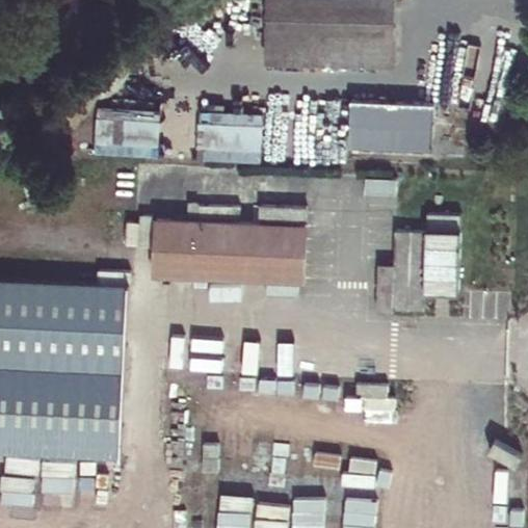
[(265,0),(264,47),(391,48),(392,0),(265,0)]
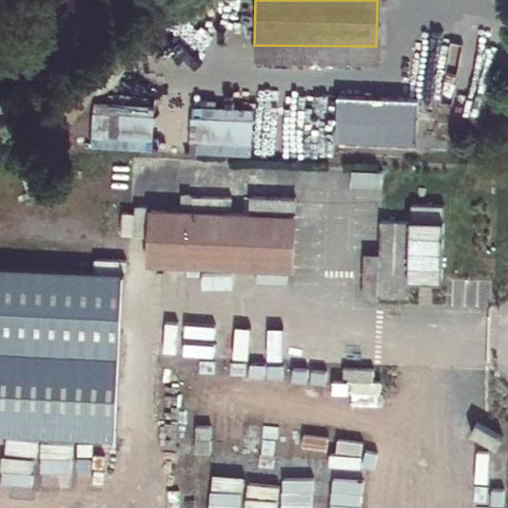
[(457,131),(480,32),(457,27),(434,125),(457,131)]
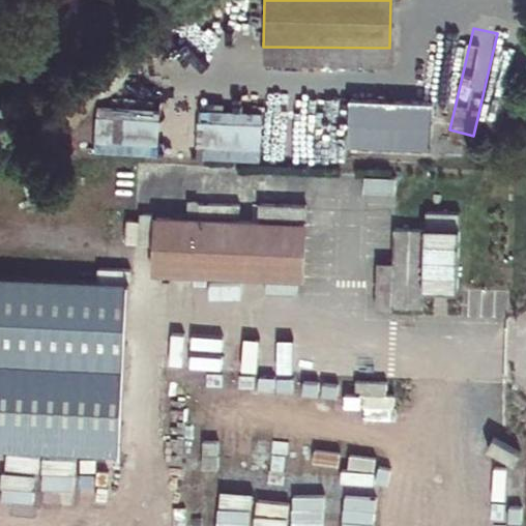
[(263,47),(263,66),(389,68),(389,48),(263,47)]
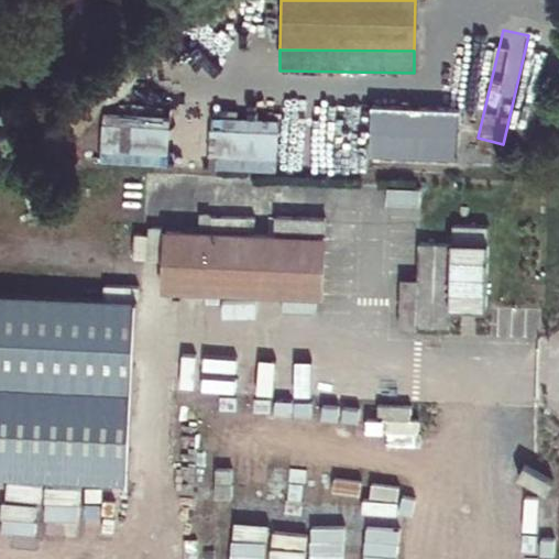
[(369,159),(458,162),(460,112),(371,109),(369,159)]
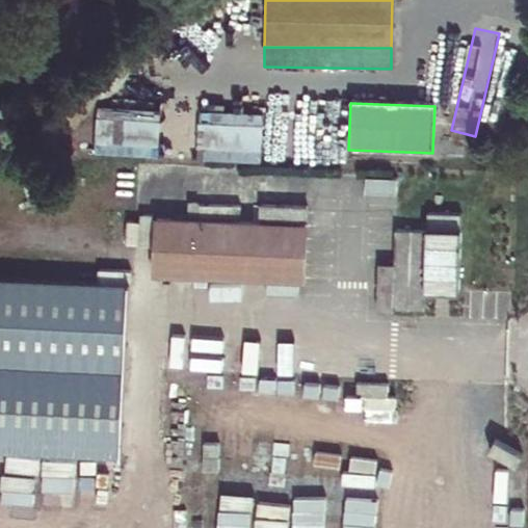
[(305,228),(154,221),(152,278),(301,283),(305,228)]
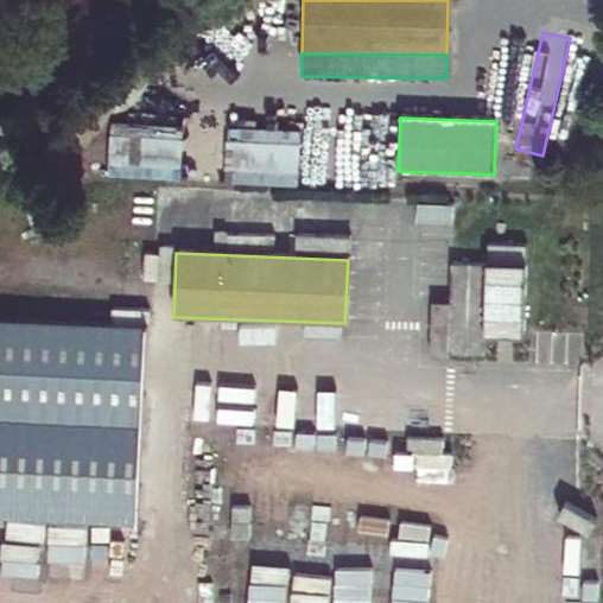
[(482,357),(486,266),(448,265),(445,356),(482,357)]
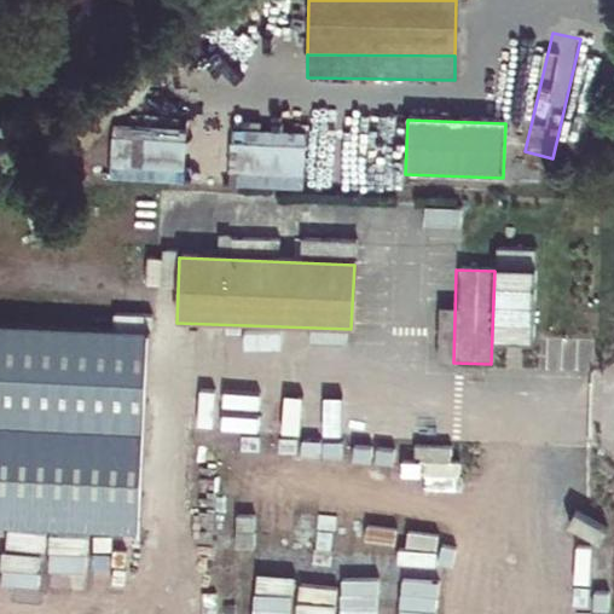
[(149,339),(0,331),(0,528),(138,536),(149,339)]
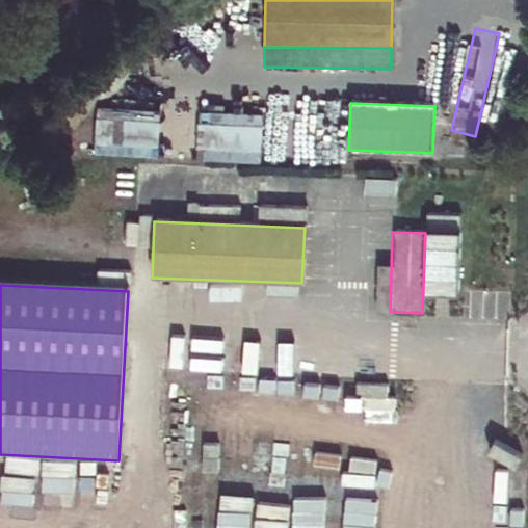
[(96,490),(97,466),(68,466),(67,489),(96,490)]
